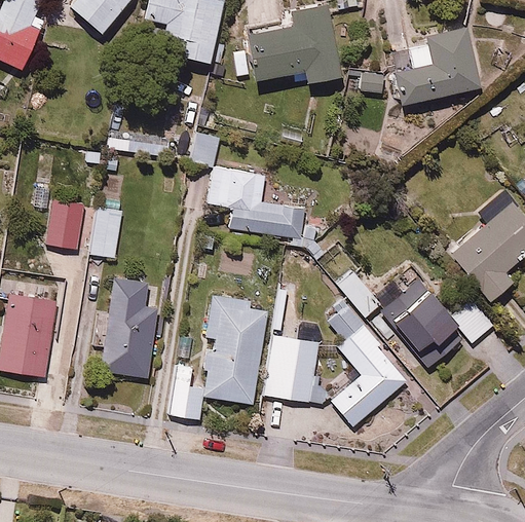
[(39,0),(5,0),(1,10),(0,9),(0,62),(20,71),(45,19),(34,12),(39,0)]
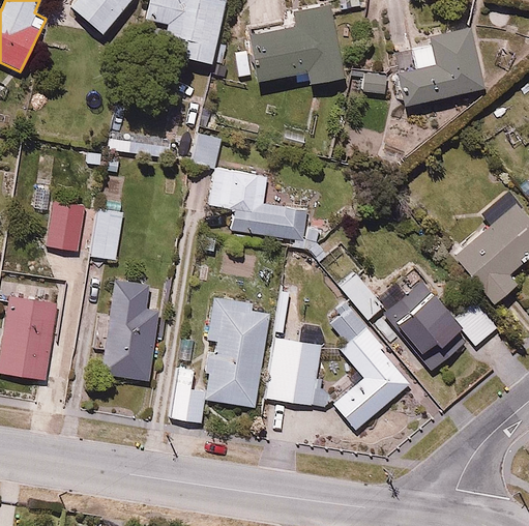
[(78,0),(72,6),(100,33),(130,0),(78,0)]
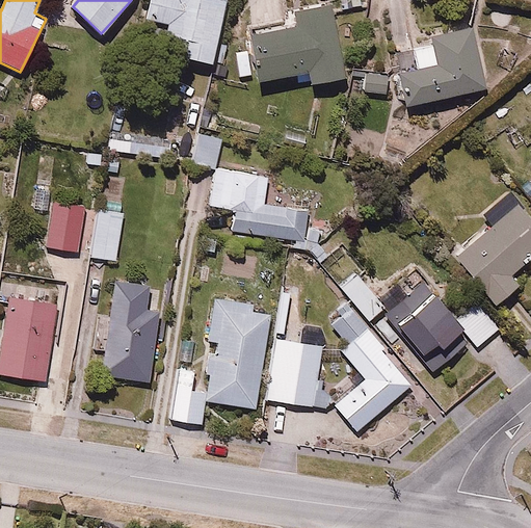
[(228,0),(147,0),(141,24),(165,30),(163,38),(183,44),(181,53),(212,61),(228,0)]
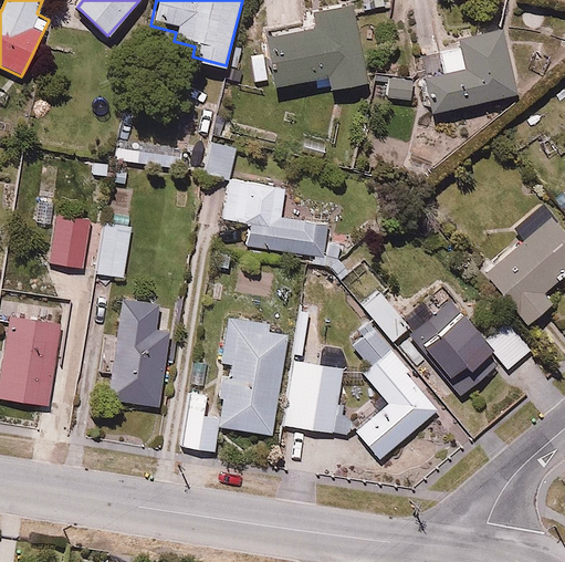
[(288,28),(264,32),(276,93),(318,85),(320,93),(373,82),(356,0),(333,0),(284,10),(288,28)]
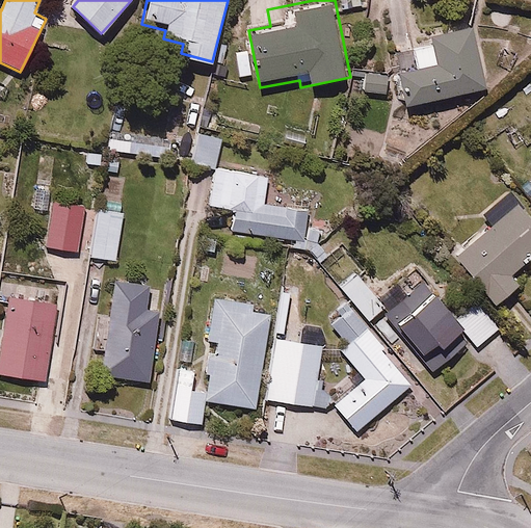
[(417,59),(396,63),(404,104),(488,87),(475,21),(412,33),(417,59)]
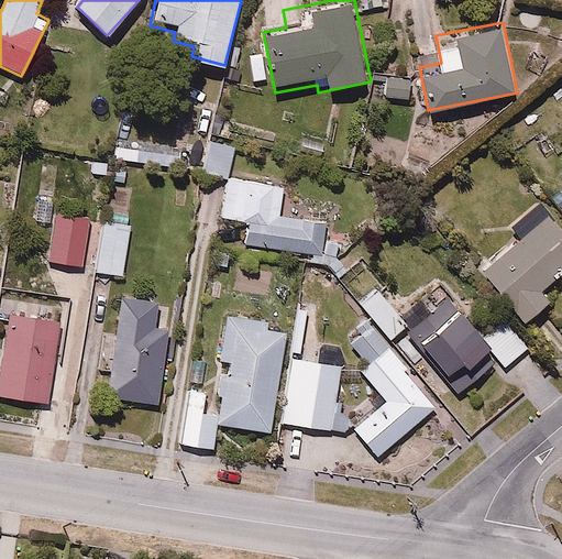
[(412,77),(385,75),(383,97),(410,100),(412,77)]
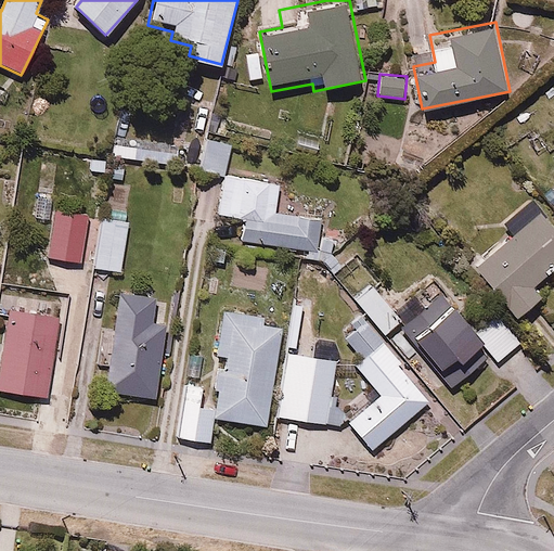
[(323,136),(298,132),(296,150),(320,154),(323,136)]
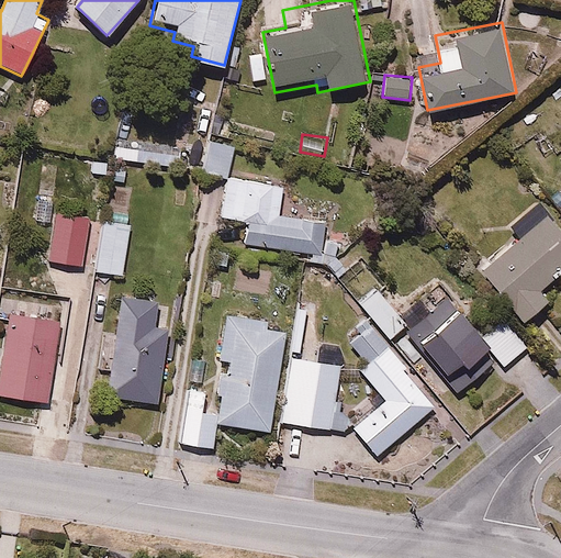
[(184,147),(116,136),(112,163),(180,175),(184,147)]
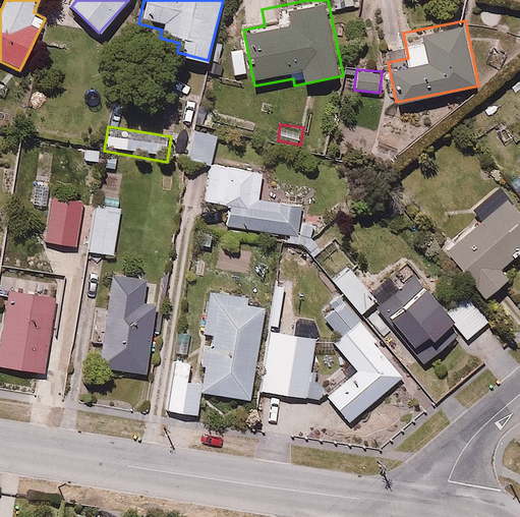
[(218,136),(191,130),(183,162),(210,168),(218,136)]
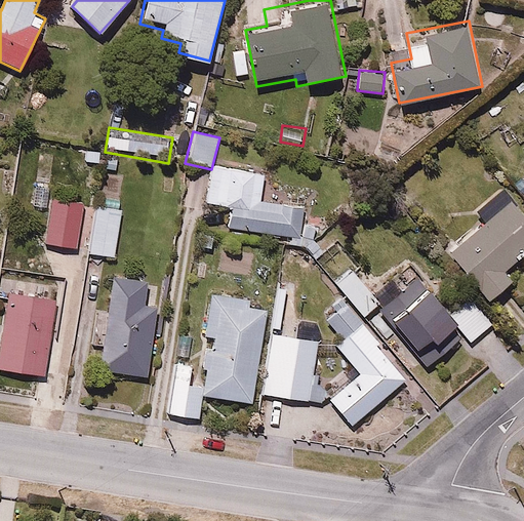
[(122,159),(106,155),(102,171),(119,175),(122,159)]
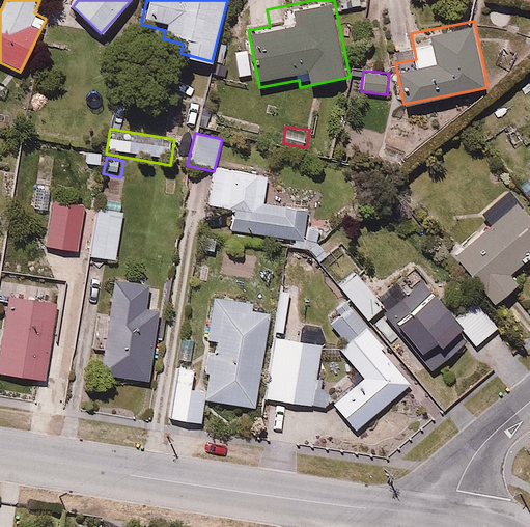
[(211,205),(234,210),(230,232),(286,242),(283,259),(309,264),(319,210),(278,202),(282,179),(217,168),(211,205)]
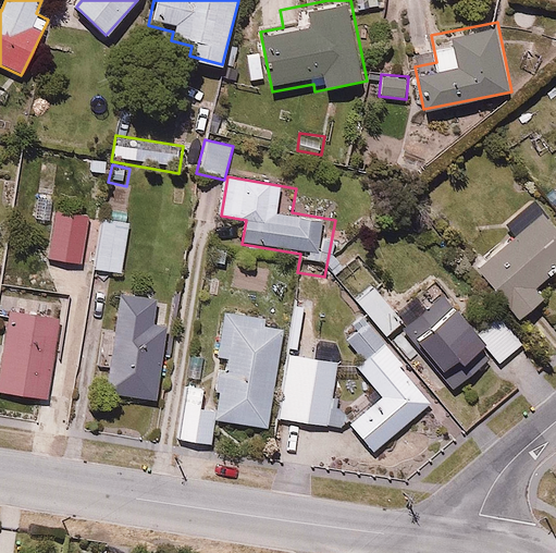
[(88,201),(38,196),(36,221),(51,222),(47,259),(82,262),(83,250),(86,219),(88,201)]
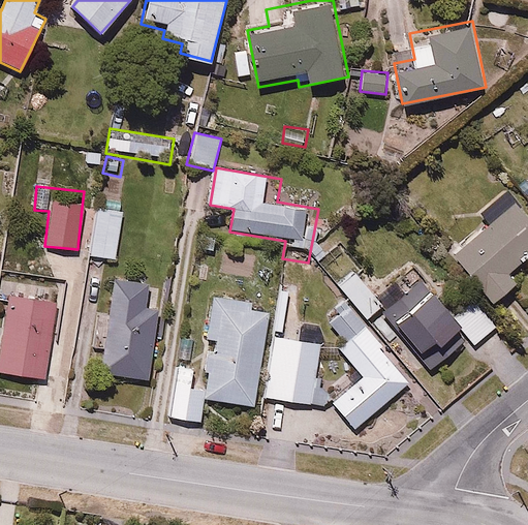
[(527,217),(510,199),(448,257),(492,304),(519,279),(510,270),(527,253),(527,217)]
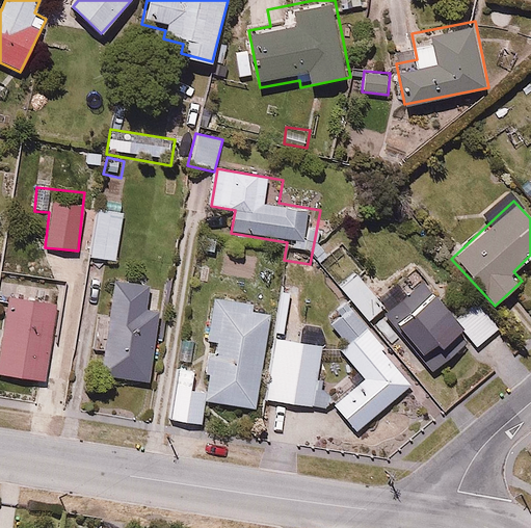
[(82,209),(79,239),(94,241),(93,259),(120,262),(125,213),(82,209)]
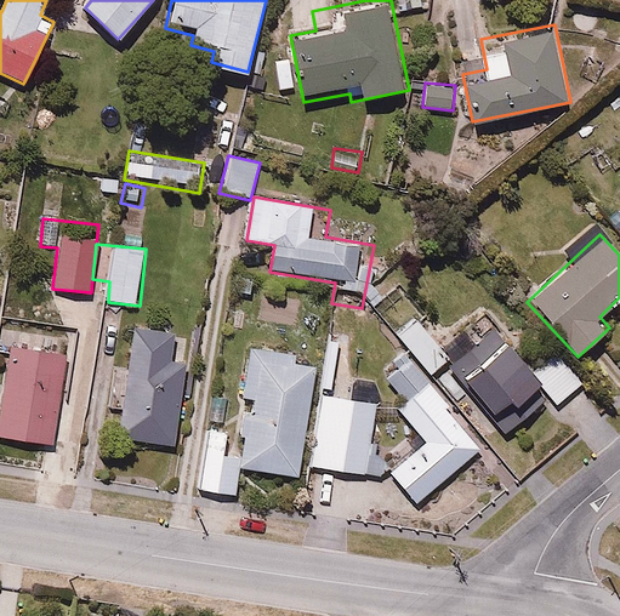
[(448,342),(419,309),(394,331),(433,375),(451,358),(442,348),(448,342)]
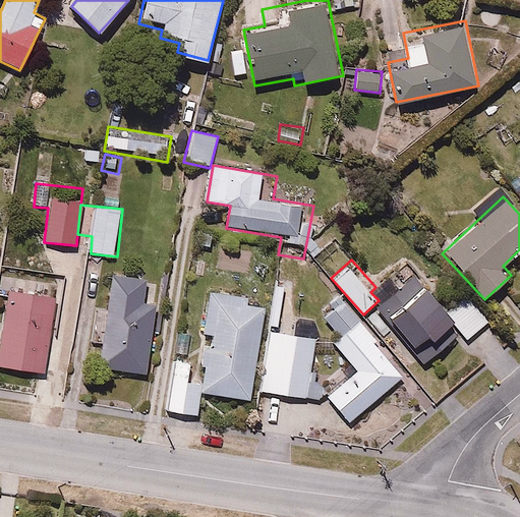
[(149,274),(112,271),(108,311),(93,310),(90,348),(100,350),(99,366),(148,370),(156,288),(148,287),(149,274)]
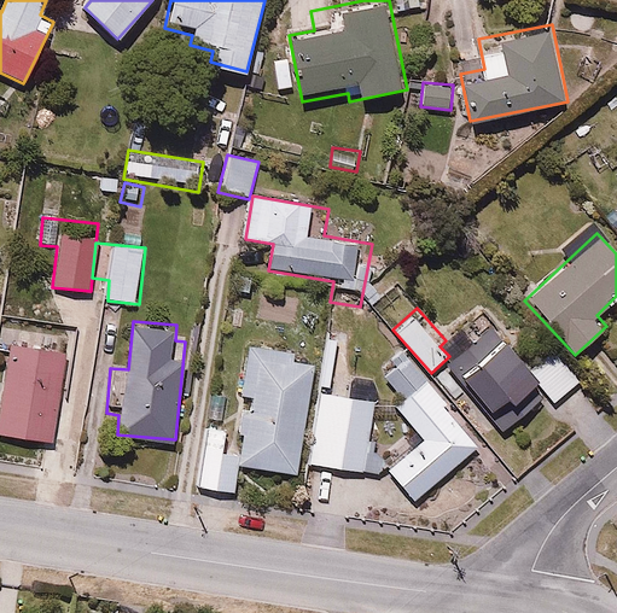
[(581,381),(556,355),(537,374),(488,323),(442,367),(461,386),(466,381),(492,408),(507,392),(513,400),(533,381),(556,406),(581,381)]
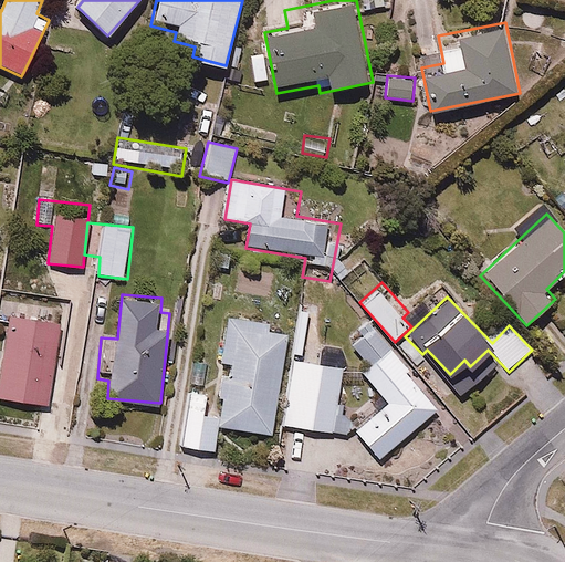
[(52,395),(66,398),(73,366),(58,363),(66,322),(10,311),(0,362),(0,399),(49,409),(52,395)]
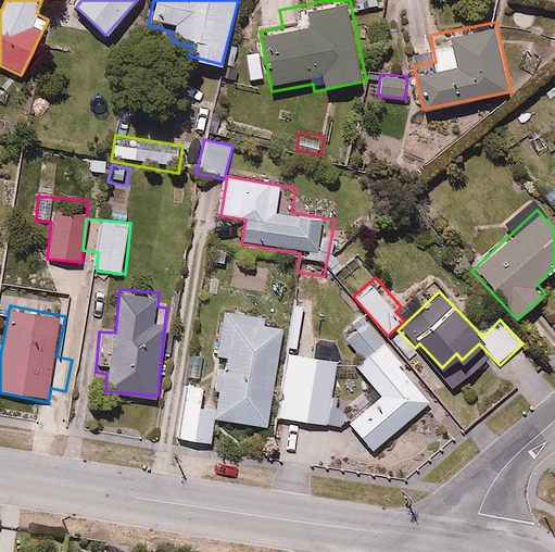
[(266,430),(281,328),(264,326),(265,317),(241,314),(240,322),(223,320),(217,356),(226,359),(225,372),(215,371),(212,390),(219,391),(216,410),(201,408),(204,388),(185,386),(177,439),(212,443),(214,423),(266,430)]
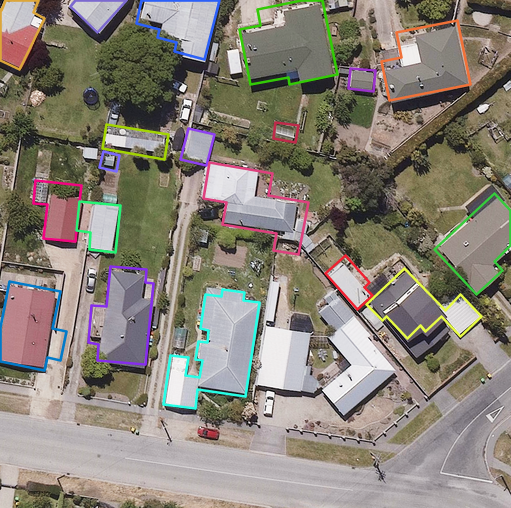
[(317,312),(331,328),(332,342),(349,364),(320,388),(343,415),(397,369),(331,289),(321,298),(326,304),(317,312)]
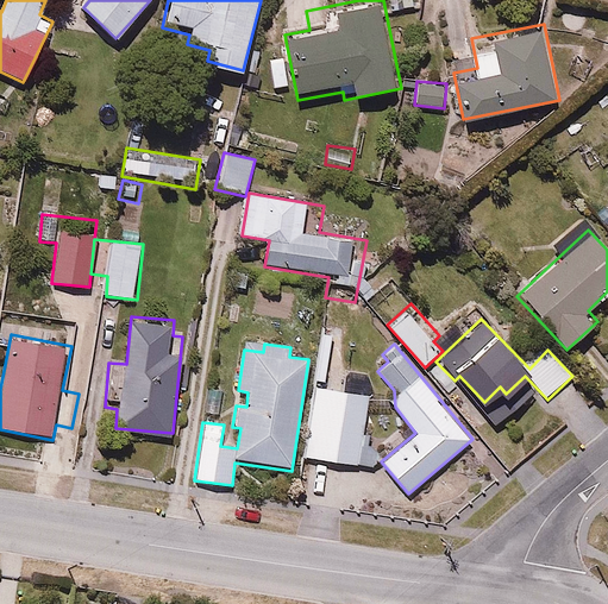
[(371,394),(313,387),(305,460),(362,467),(371,394)]
